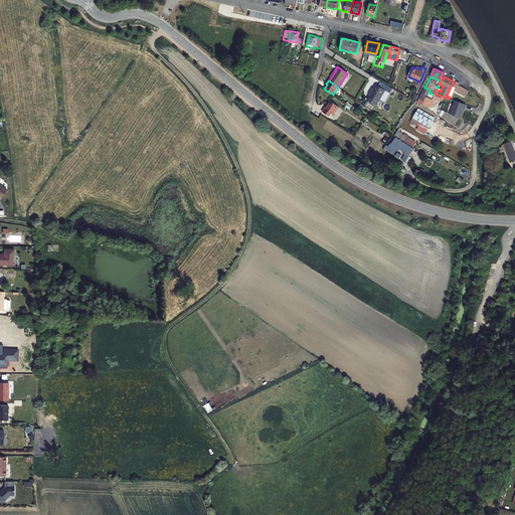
[(449,99),(451,99),(455,92),(458,84),(459,82),(457,80),(453,88),(451,87),(447,96),(450,97),(449,99)]
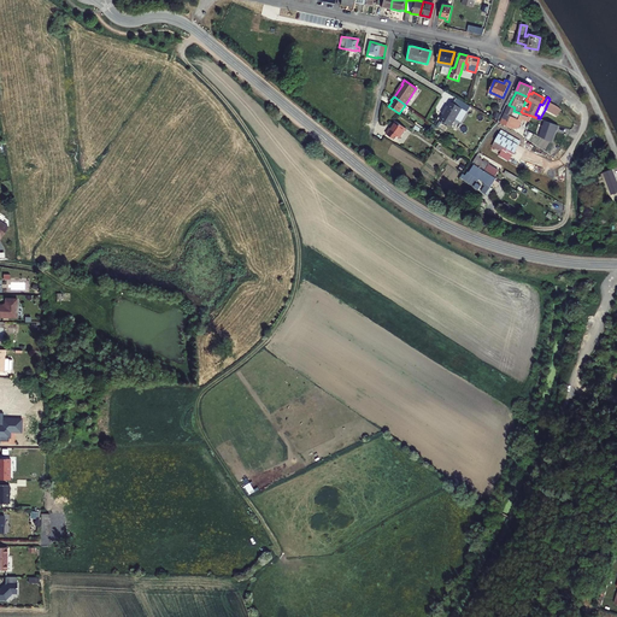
[(456,104),(451,103),(440,121),(451,127),(463,109),(469,112),(471,107),(459,100),(456,104)]
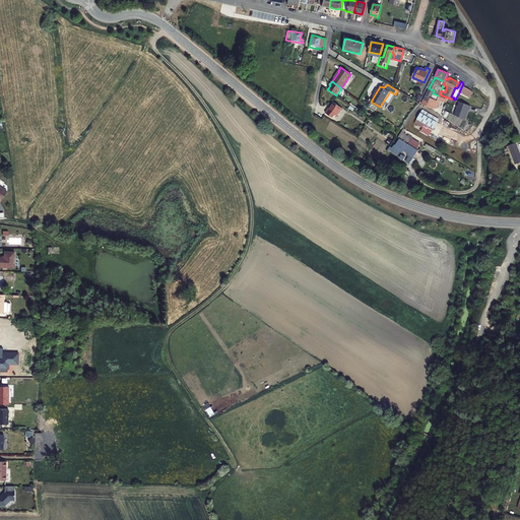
[(462,85),(459,92),(469,99),(472,92),(470,90),(462,85)]
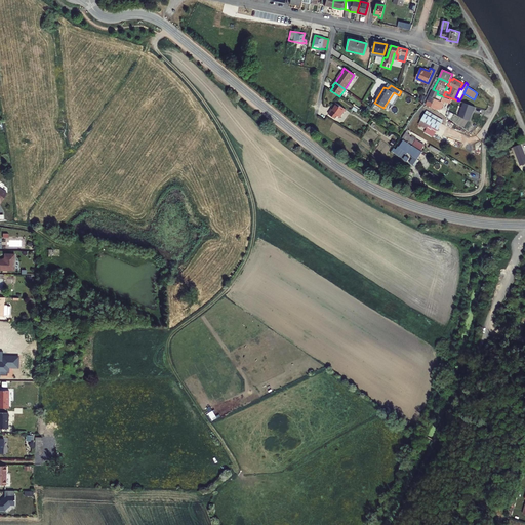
[(438,91),(433,89),(428,101),(433,103),(435,98),(439,102),(440,99),(441,99),(443,96),(437,94),(438,91)]
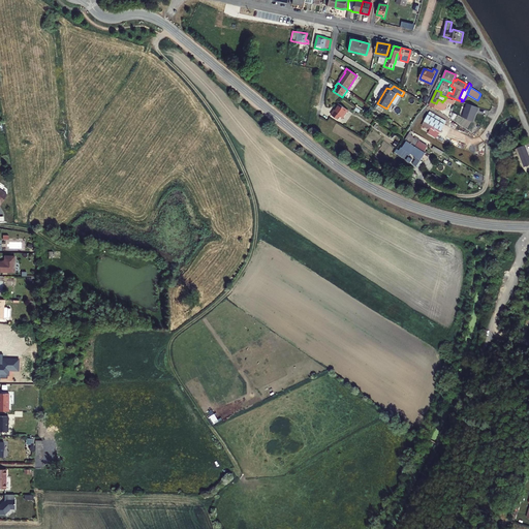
[(436,103),(431,101),(430,105),(438,110),(444,111),(447,104),(444,102),(442,102),(438,99),(436,103)]
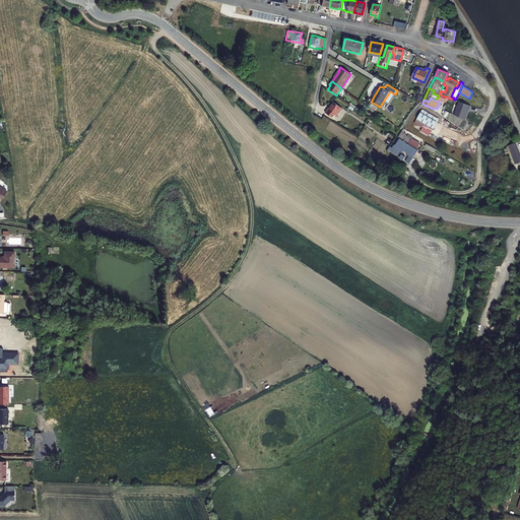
[(342,109),(332,102),(325,112),(332,118),(334,115),(336,116),(342,109)]
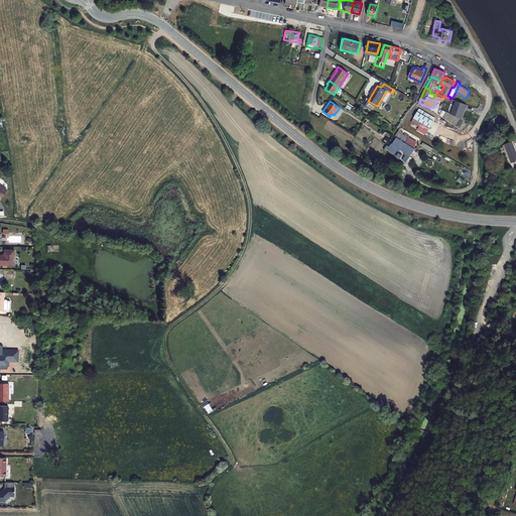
[(469,106),(458,101),(450,114),(462,120),(469,106)]
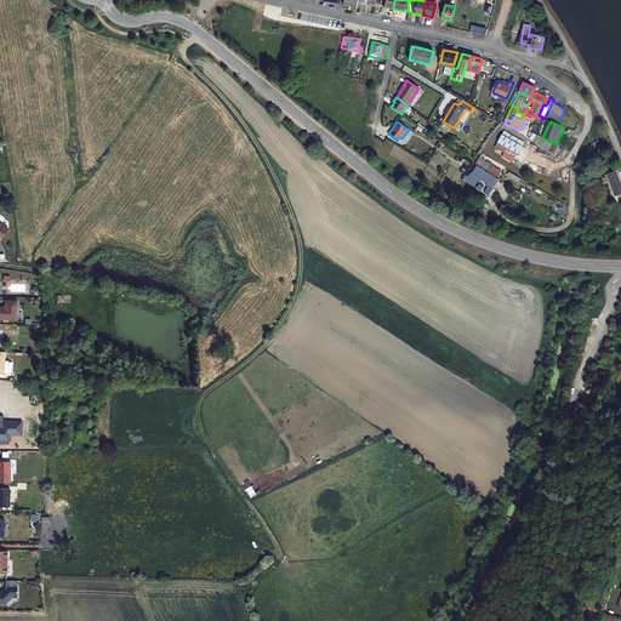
[(525,141),(505,130),(499,142),(519,152),(525,141)]
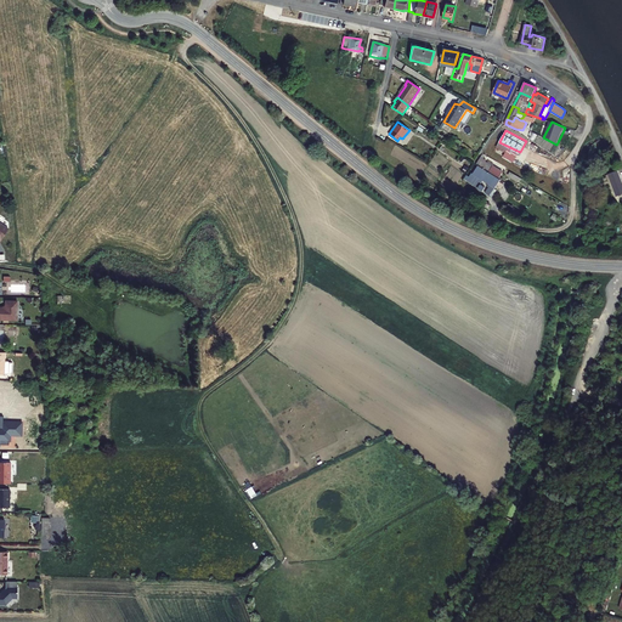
[(520,152),(499,142),(497,147),(518,157),(520,152)]
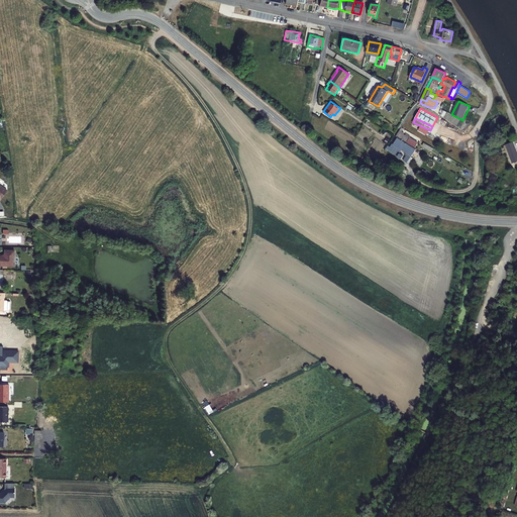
[(396,136),(398,137),(407,143),(407,142),(415,147),(417,143),(403,133),(404,132),(400,130),(396,136)]
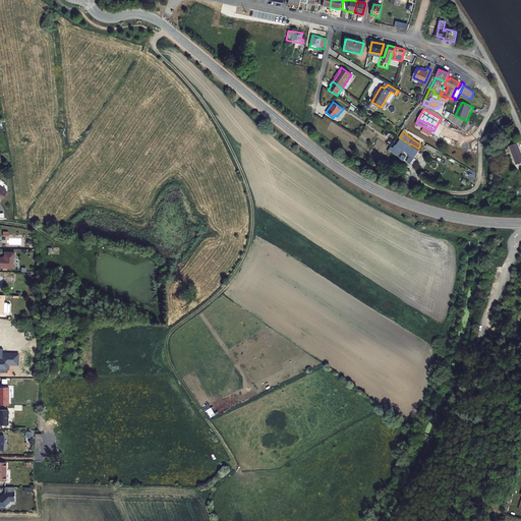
[(419,151),(410,145),(401,138),(396,146),(395,145),(393,148),(391,147),(389,150),(404,160),(406,158),(402,155),(404,152),(409,155),(408,156),(409,157),(406,162),(410,164),(419,151)]
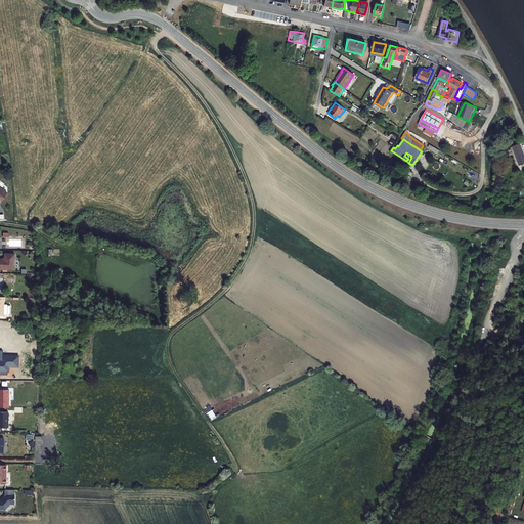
[(523,163),(523,156),(520,144),(513,147),(519,165),(523,163)]
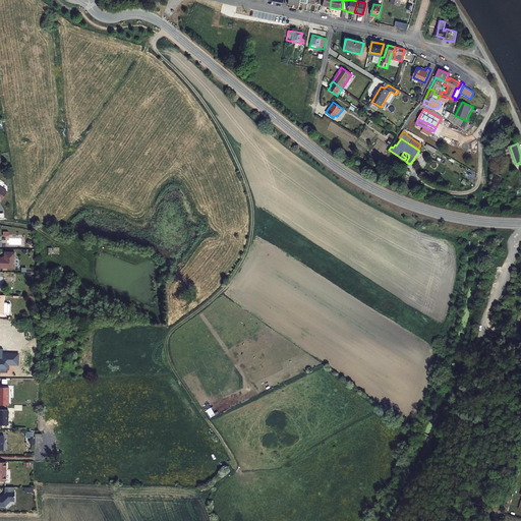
[(516,164),(510,147),(507,148),(514,165),(516,164)]
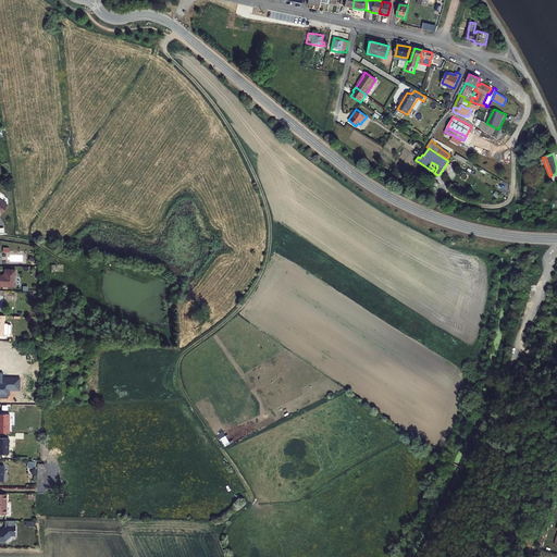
[(16,270),(7,270),(7,274),(3,275),(0,275),(0,285),(16,286),(16,270)]
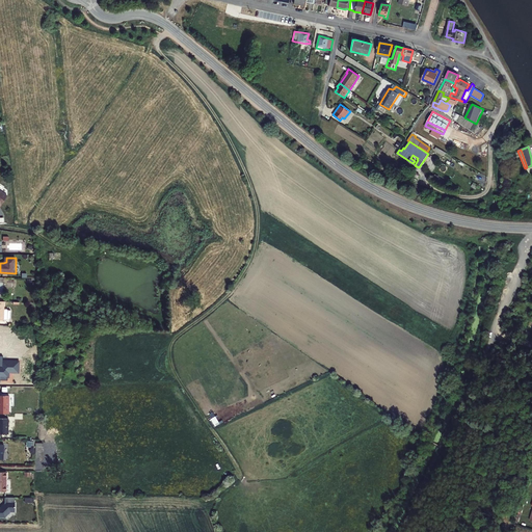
[(0,413),(9,414),(9,395),(0,395),(0,413)]
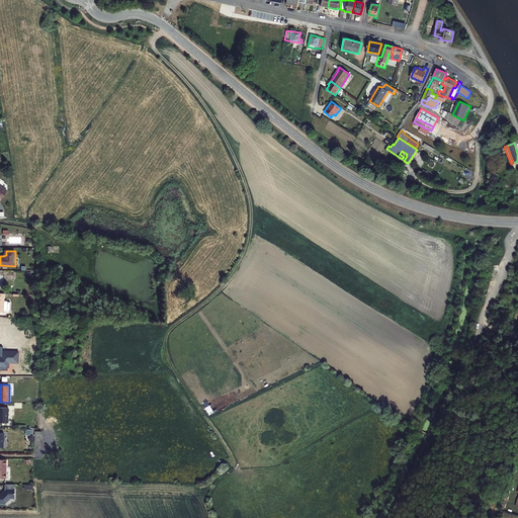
[(4,484),(4,491),(1,494),(0,494),(0,503),(4,503),(10,498),(14,498),(14,485),(4,484)]
